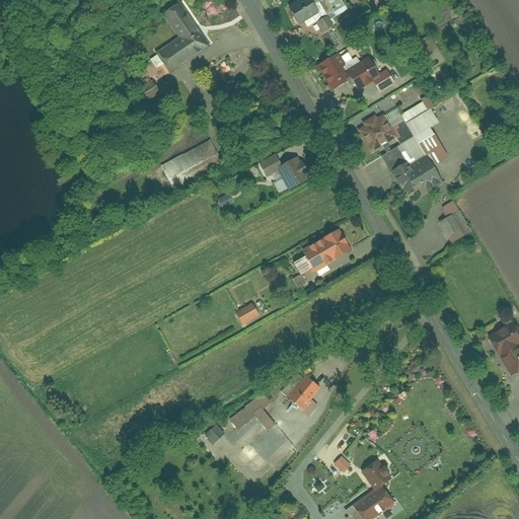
[(316,14),(306,0),(303,0),(287,11),(297,27),(316,14)]
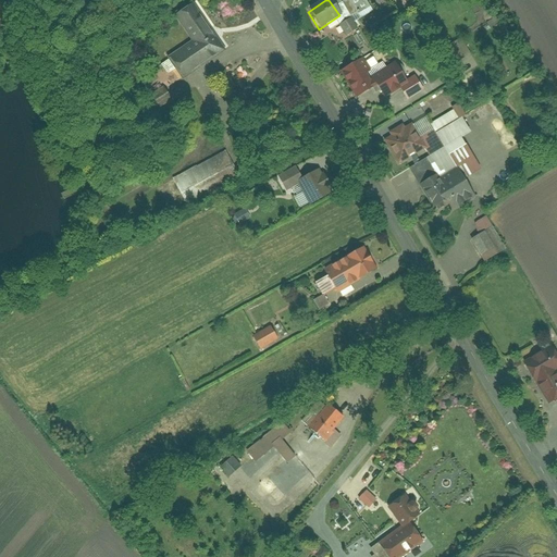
[(349,0),(361,19),(371,12),(363,0),(349,0)]
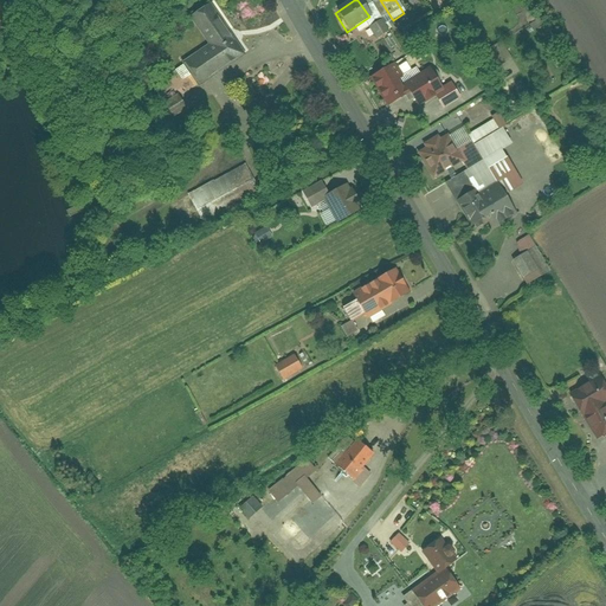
[(246,56),(210,1),(188,15),(208,45),(182,64),(199,88),(246,56)]
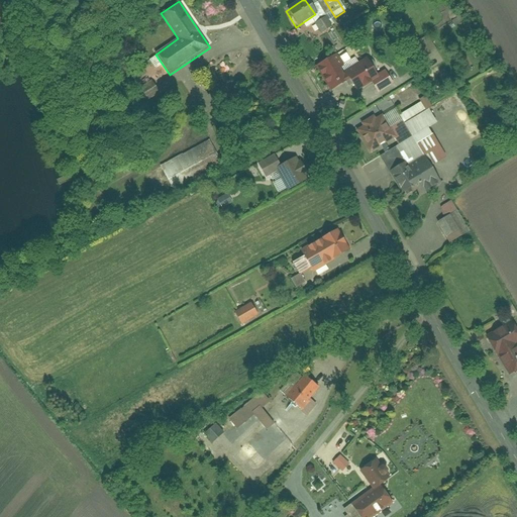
[(322,19),(314,24),(321,35),(329,30),(322,19)]
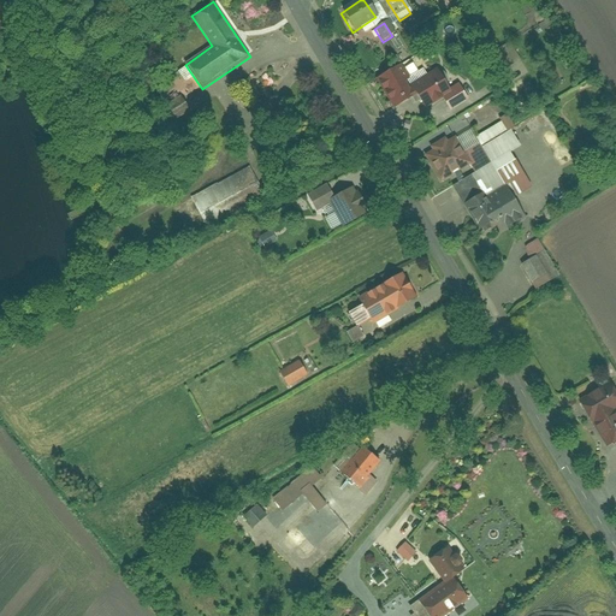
[(394,69),(374,80),(391,110),(409,99),(415,110),(446,92),(436,72),(406,89),(394,69)]
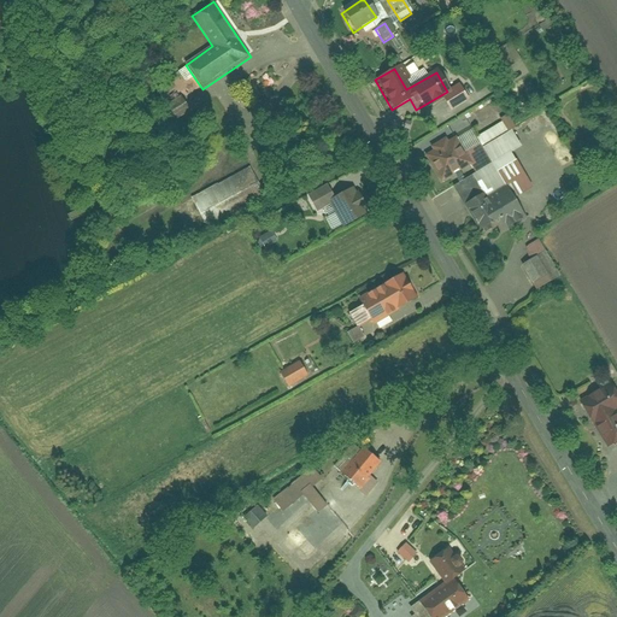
[(192,112),(181,97),(166,106),(177,122),(192,112)]
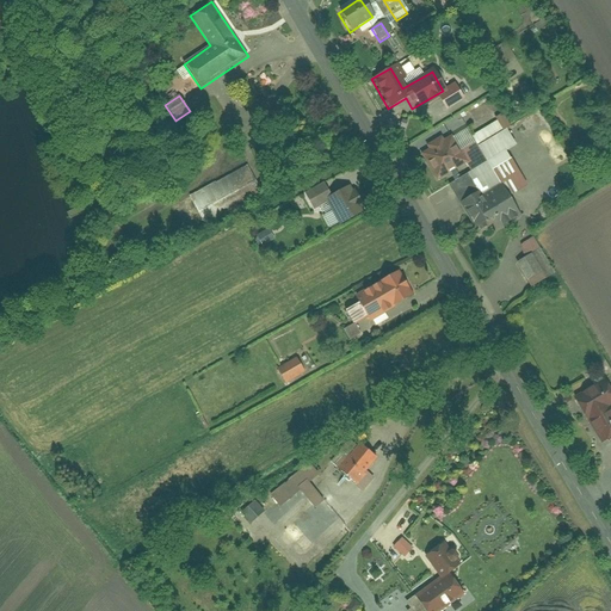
[(481,165),(448,184),(473,228),(508,208),(501,195),(517,186),(498,152),(507,146),(500,131),(471,147),(481,165)]
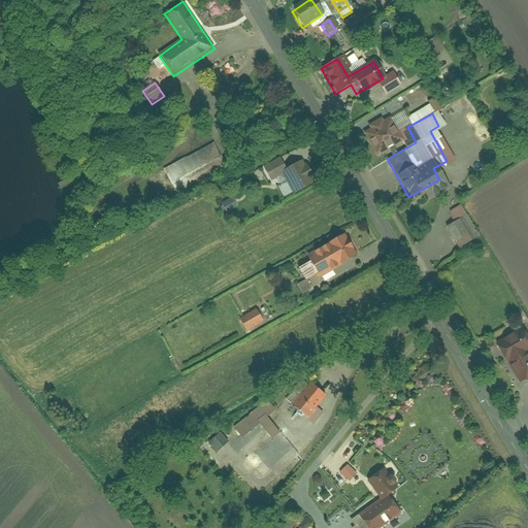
[(400,139),(386,116),(378,120),(375,114),(364,122),(366,126),(357,132),(372,156),(400,139)]
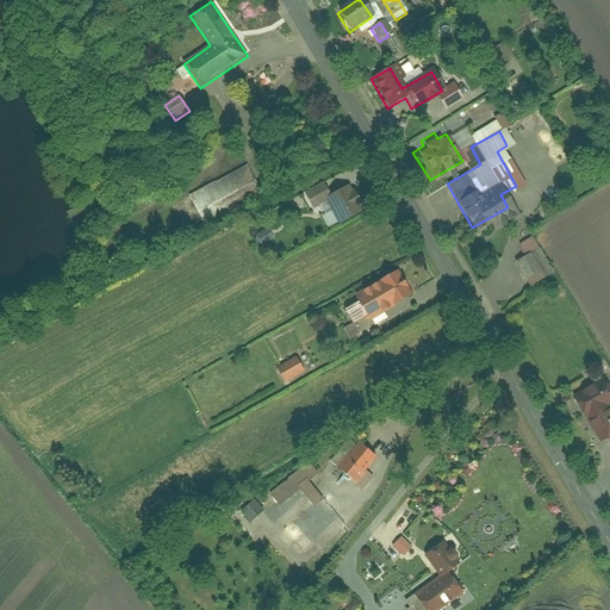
[(207,229),(265,197),(247,166),(216,184),(215,182),(190,197),(207,229)]
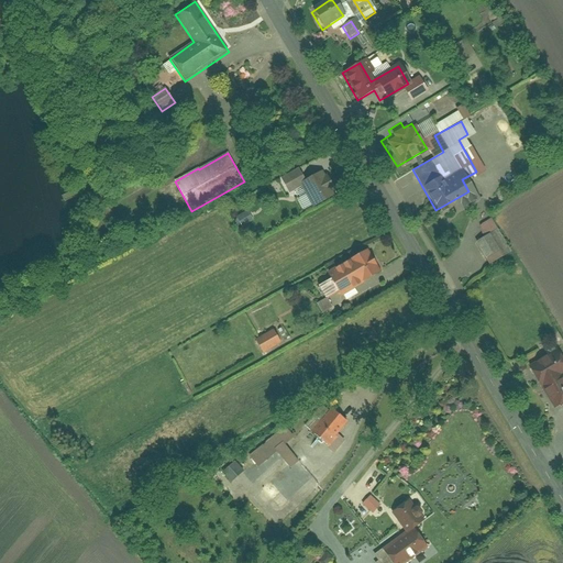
[(289,195),(301,188),(299,185),(305,181),(298,168),(280,179),(289,195)]
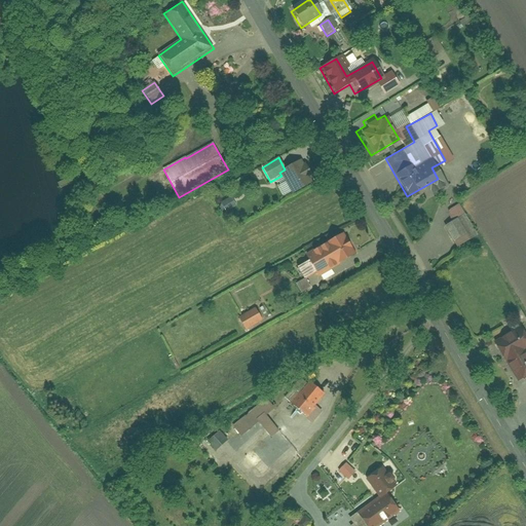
[(304,165),(301,160),(285,170),(279,173),(282,176),(293,195),(313,184),(310,179),(313,178),(305,164),(304,165)]
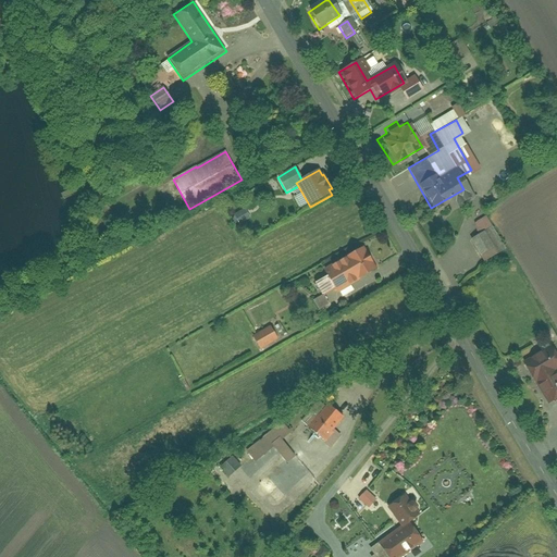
[(250,219),(244,209),(233,215),(239,226),(250,219)]
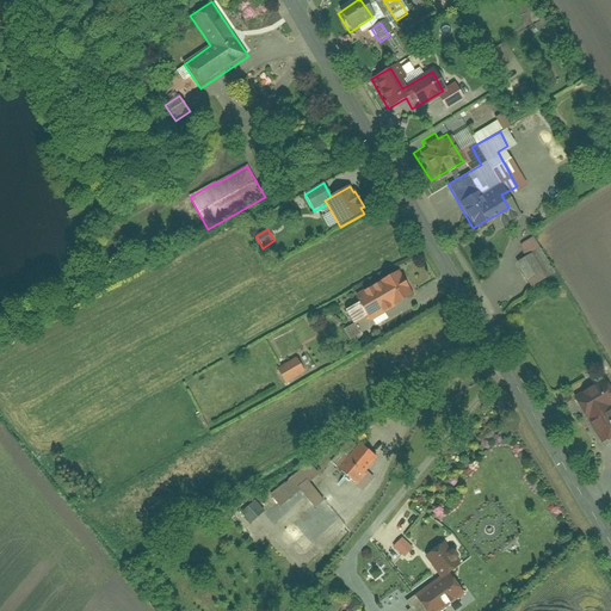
[(555,275),(532,239),(520,247),(523,260),(516,265),(531,289),(555,275)]
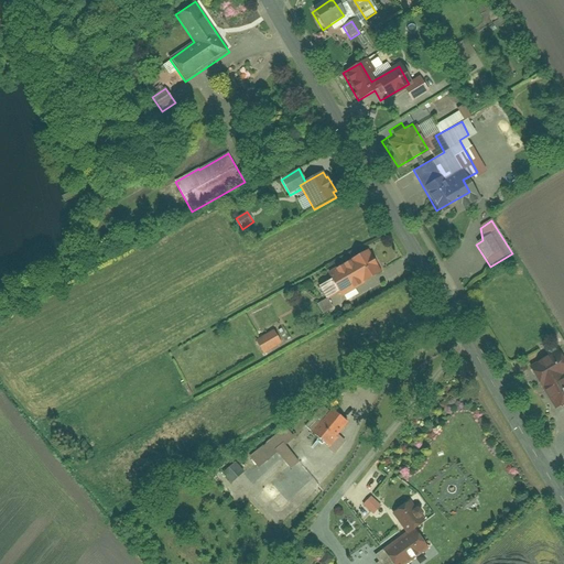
[(379,271),(367,249),(327,273),(331,279),(317,286),(324,297),(337,290),(339,294),(379,271)]
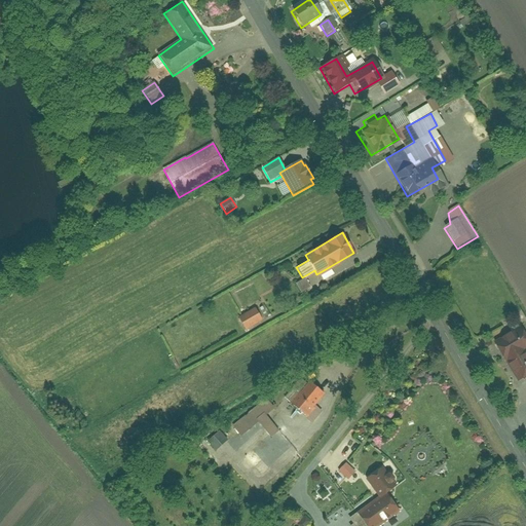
[(294,284),(300,293),(309,288),(303,278),(294,284)]
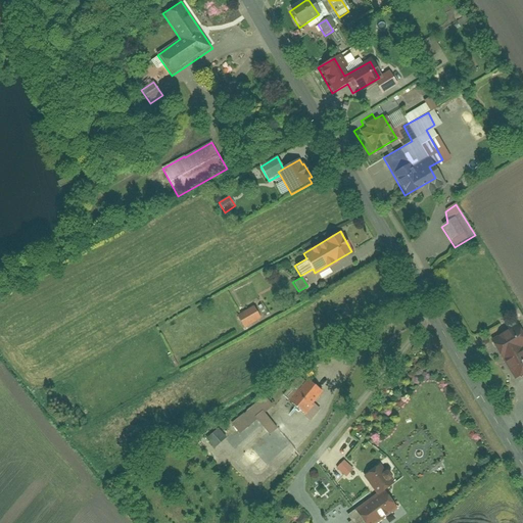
[(260,320),(252,306),(236,317),(243,330),(260,320)]
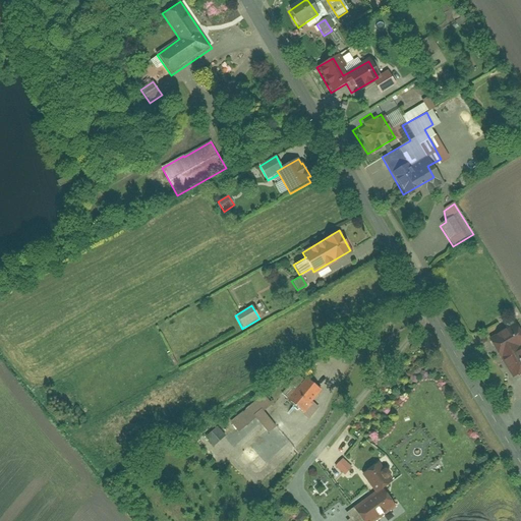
[(520,347),(520,333),(515,325),(488,340),(512,381),(520,374),(520,350),(520,348),(520,347)]
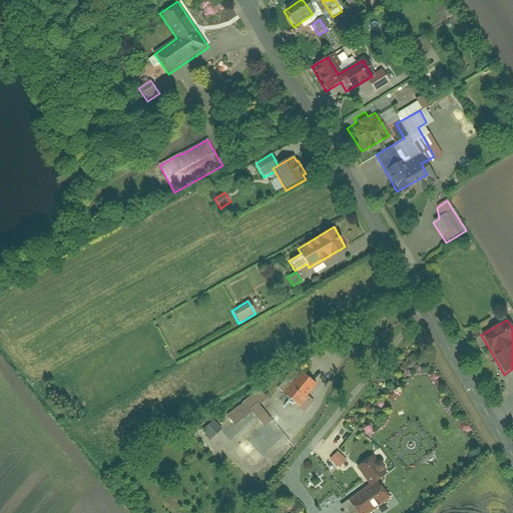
[(317,386),(300,372),(282,394),(299,409),(298,410),(304,415),(314,403),(308,397),(317,386)]
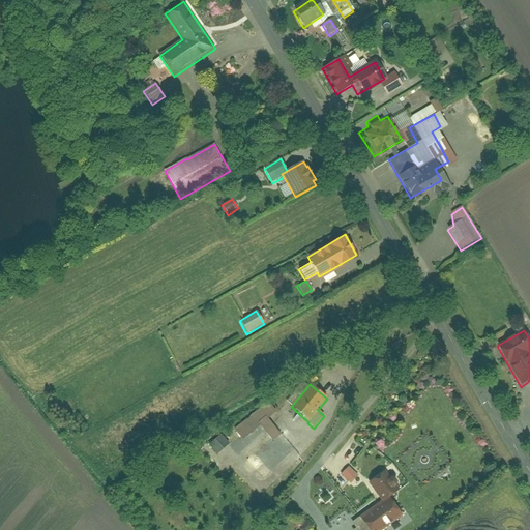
[(294,450),(277,433),(246,463),(263,480),(294,450)]
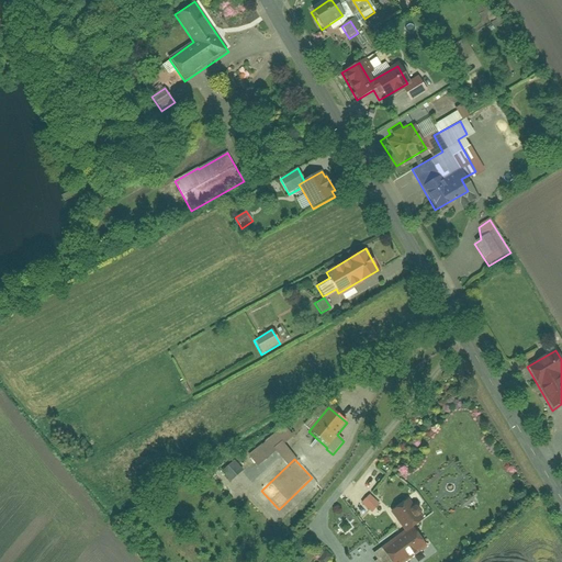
[(243,472),(234,461),(221,474),(229,484),(243,472)]
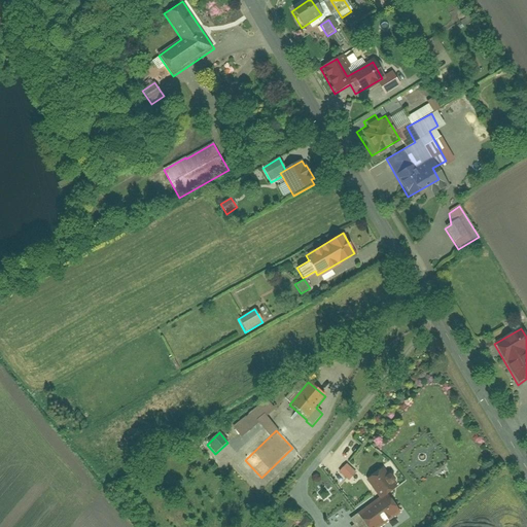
[(356,473),(346,465),(339,472),(348,482),(356,473)]
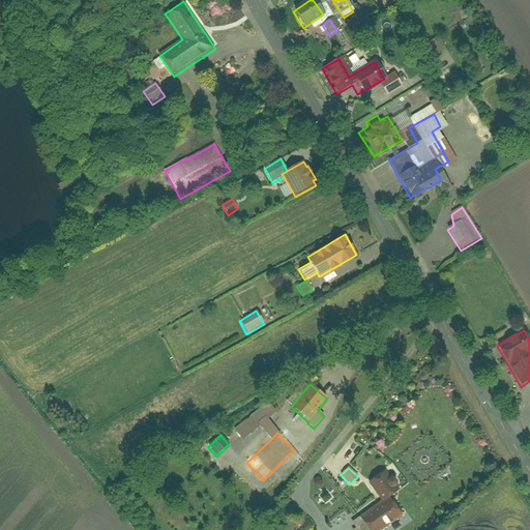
[(400,493),(386,472),(369,483),(381,502),(359,517),(367,529),(385,529),(404,518),(391,498),(400,493)]
